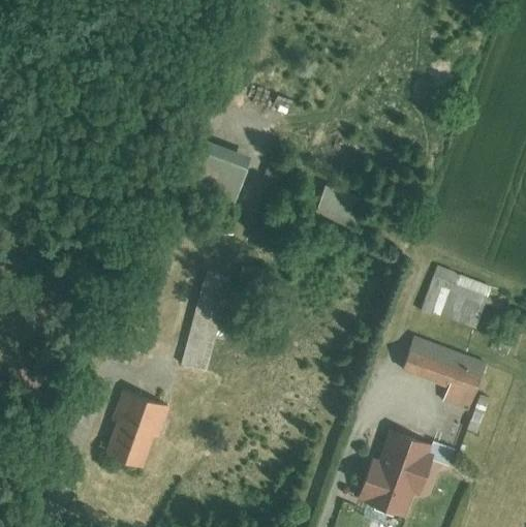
[(205,145),(191,178),(234,195),(247,162),(205,145)]
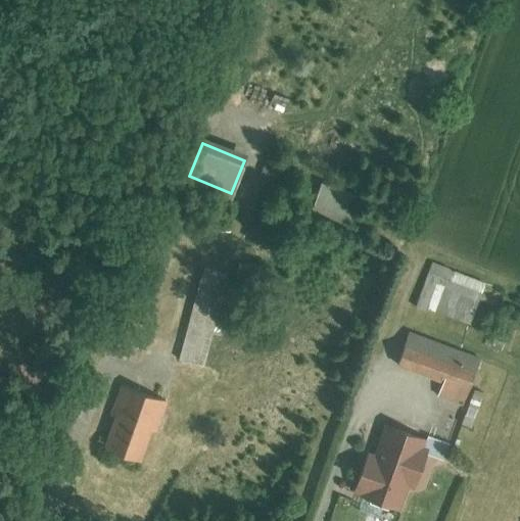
[(324,186),(311,221),(347,234),(360,199),(324,186)]
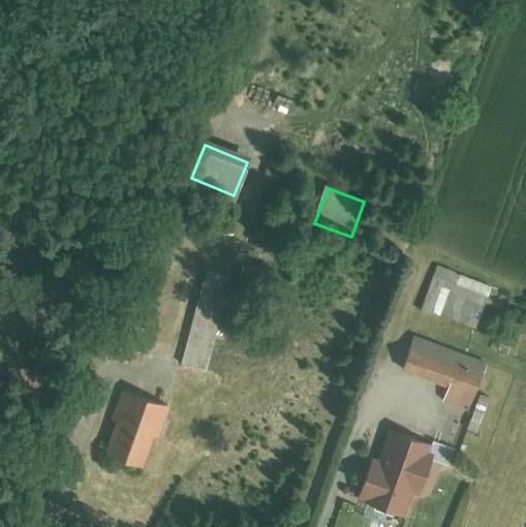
[(435,267),(420,308),(475,329),(491,286),(435,267)]
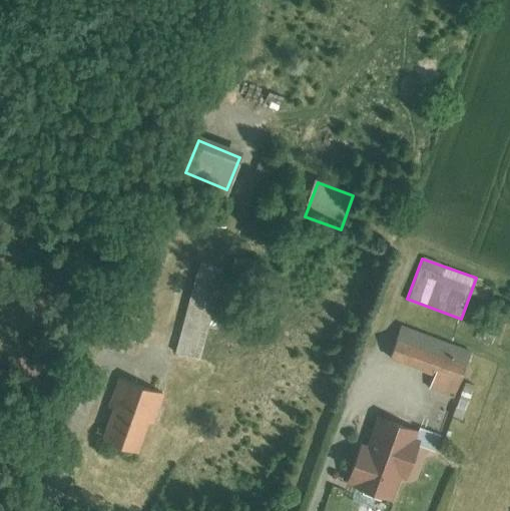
[(200,270),(175,352),(197,359),(222,277),(200,270)]
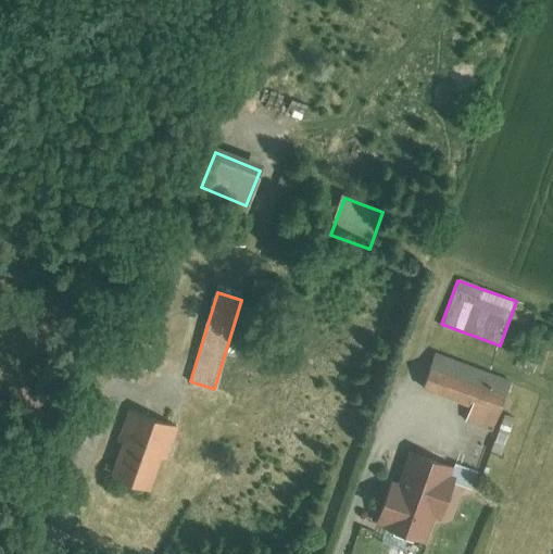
[(486,428),(490,418),(494,420),(510,385),(438,355),(423,391),(466,410),(463,418),(486,428)]
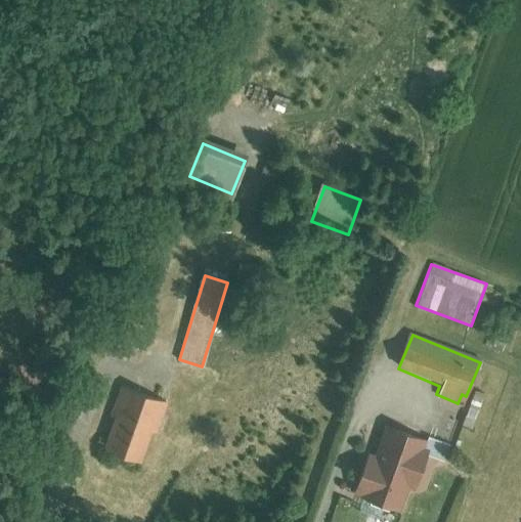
[(124,387),(101,449),(147,465),(169,402),(124,387)]
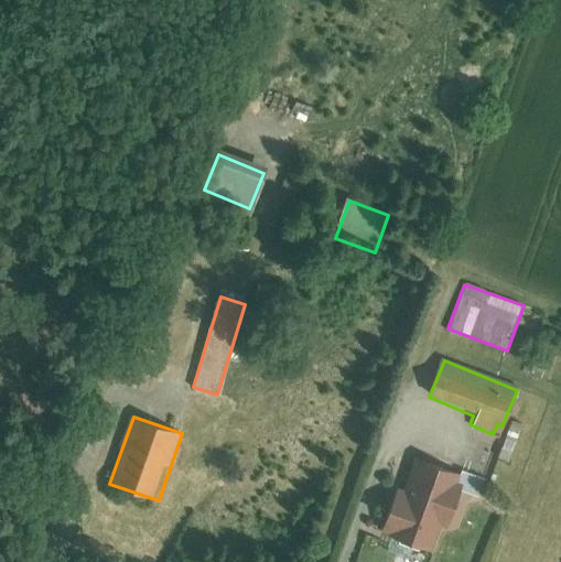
[(463,488),(455,485),(460,474),(420,458),(406,496),(396,493),(383,529),(433,548),(441,526),(448,529),(463,488)]
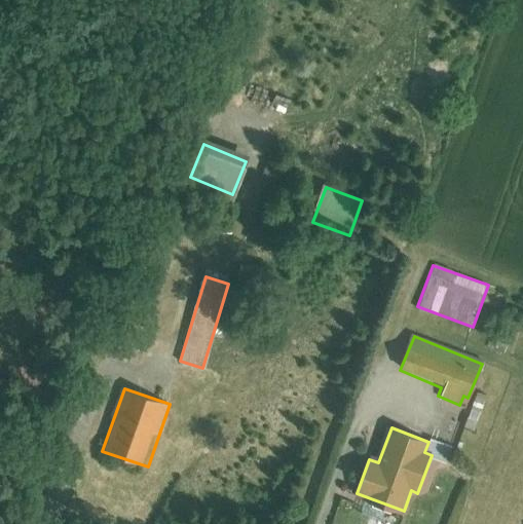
[(453,445),(433,438),(427,452),(449,459),(453,445)]
